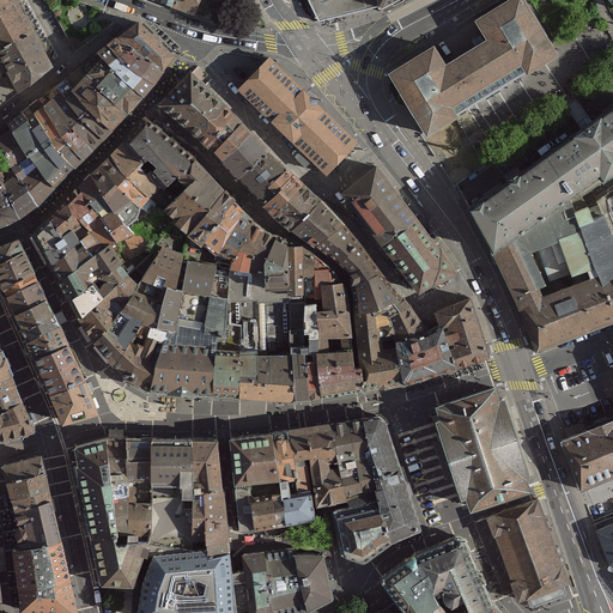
[(0,0),(0,50),(35,31),(24,11),(17,0),(0,0)]
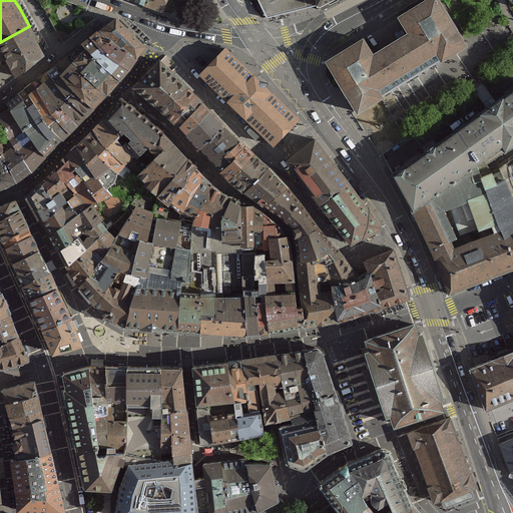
[(135,0),(162,10),(165,2),(166,0),(135,0)]
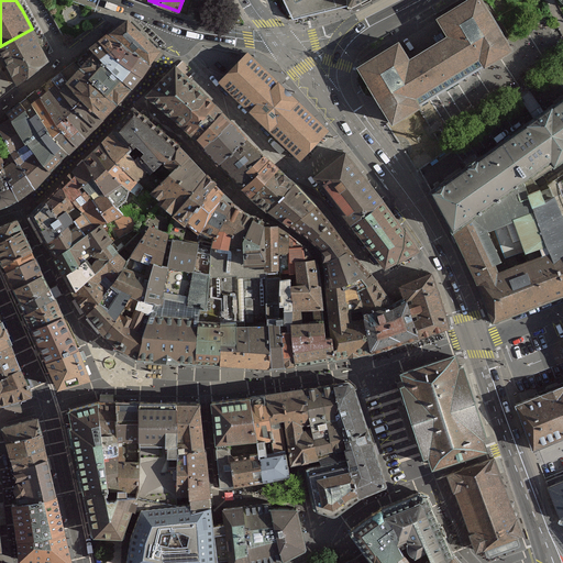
[(284,0),(294,18),(317,12),(338,7),(334,0),(284,0)]
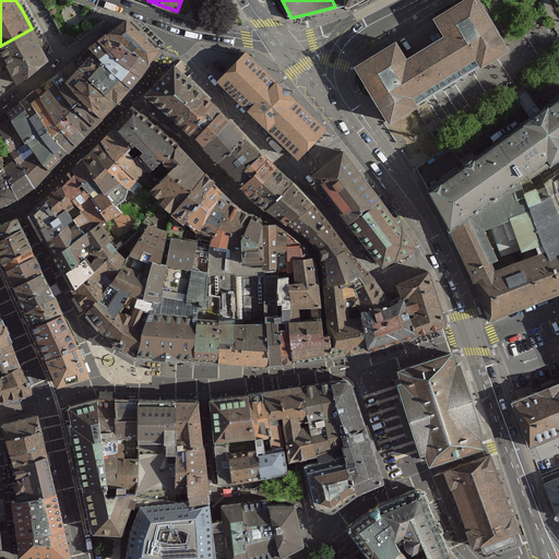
[(395,39),(354,66),(390,122),(403,115),(510,49),(479,0),(461,0),(433,18),(443,35),(407,58),(395,39)]
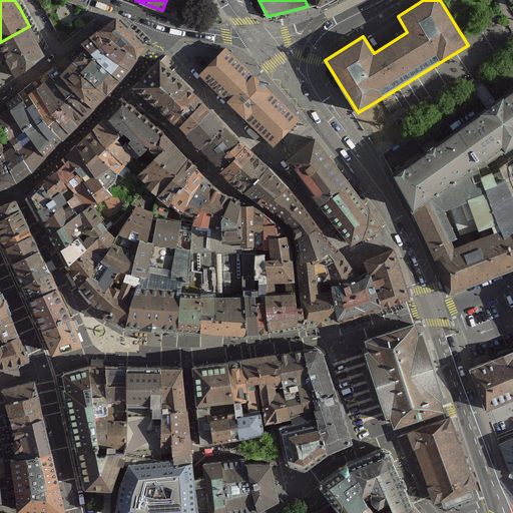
[(117,19),(102,30),(138,58),(147,46),(133,33),(119,19),(117,19)]
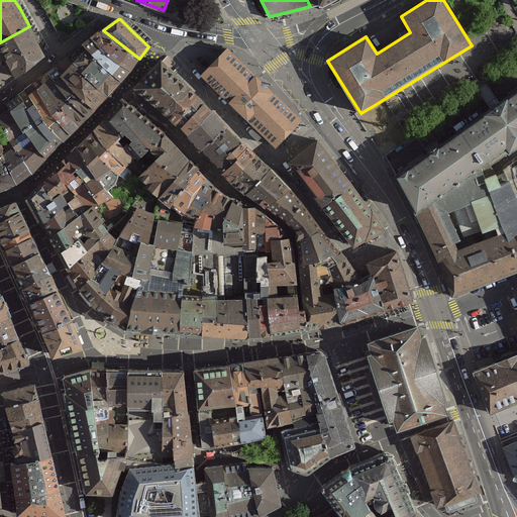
[(14,69),(18,77),(37,62),(45,56),(41,47),(29,26),(0,42),(0,43),(4,52),(7,57),(9,61),(11,65),(14,69)]
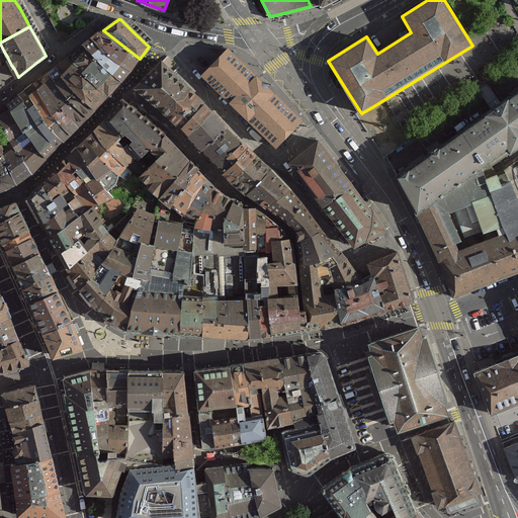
[(103,30),(94,37),(133,70),(137,64),(140,59),(103,30)]
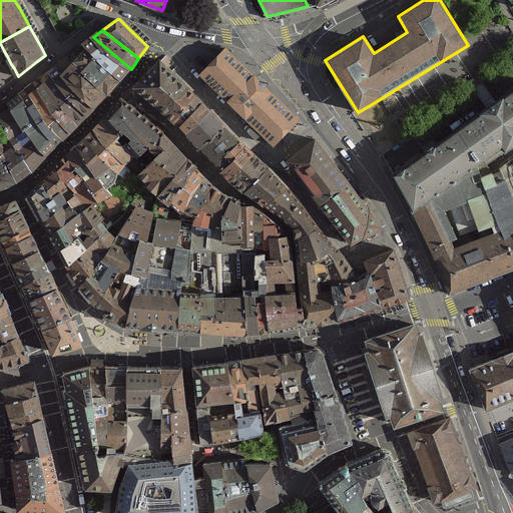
[(93,37),(85,43),(121,80),(125,75),(131,69),(93,37)]
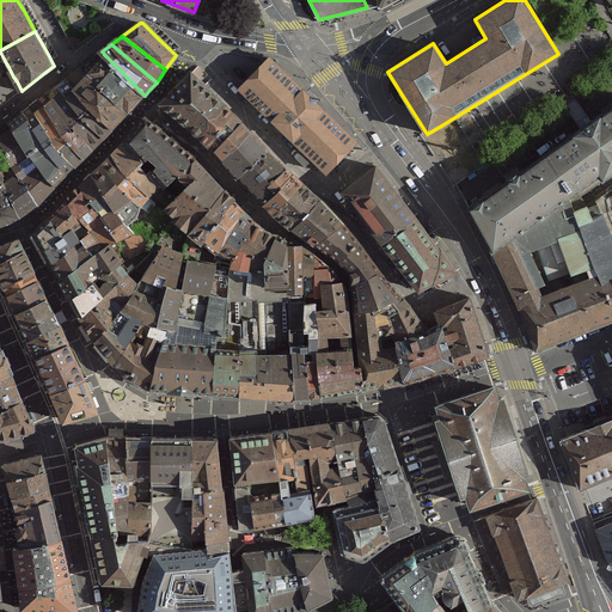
[(102,51),(83,67),(129,114),(138,104),(145,96),(102,51)]
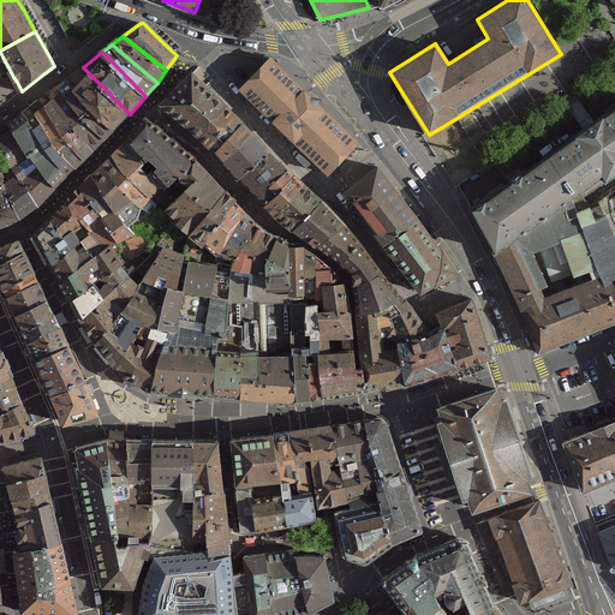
[(256,75),(242,90),(328,173),(348,153),(358,142),(272,59),(256,75)]
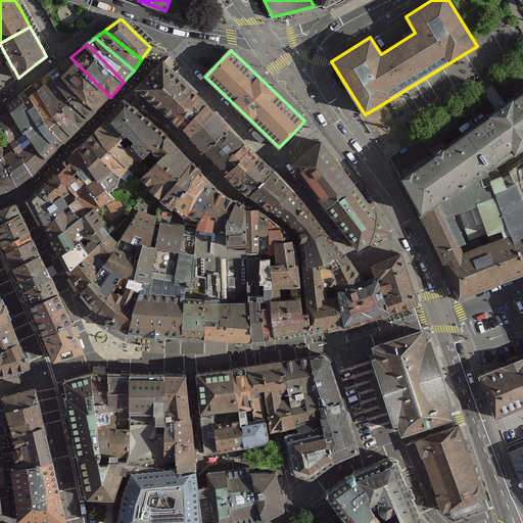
[(70,57),(57,67),(64,76),(97,110),(106,100),(110,97),(70,57)]
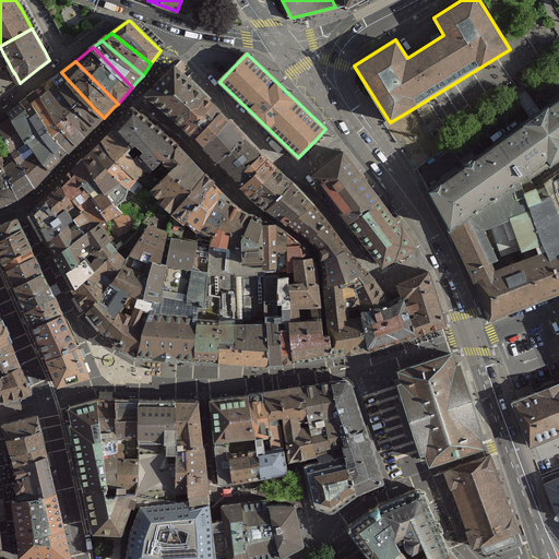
[(228,114),(175,61),(146,91),(199,142),(228,114)]
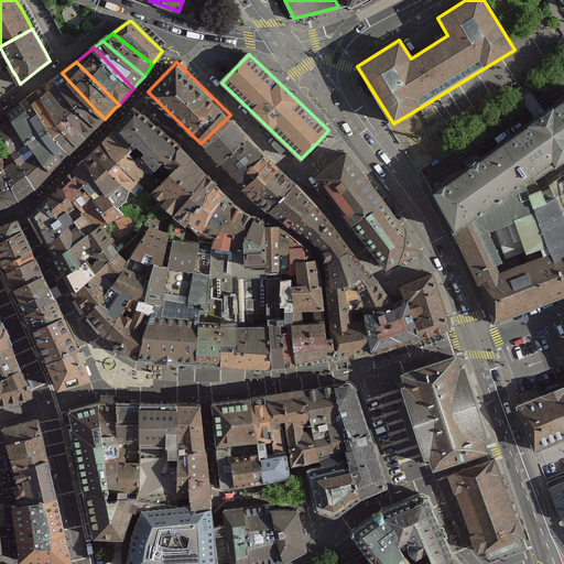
[(62,73),(44,86),(87,137),(91,133),(100,123),(105,119),(69,82),(62,73)]
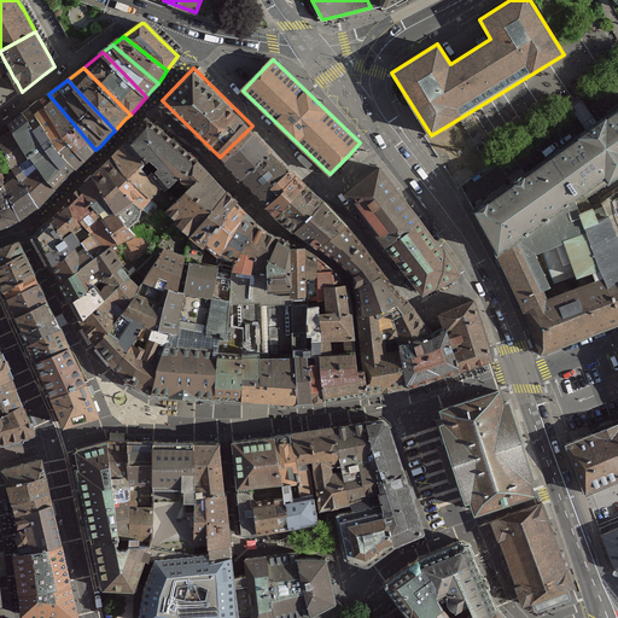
[(48,94),(41,100),(87,159),(91,155),(95,150),(48,94)]
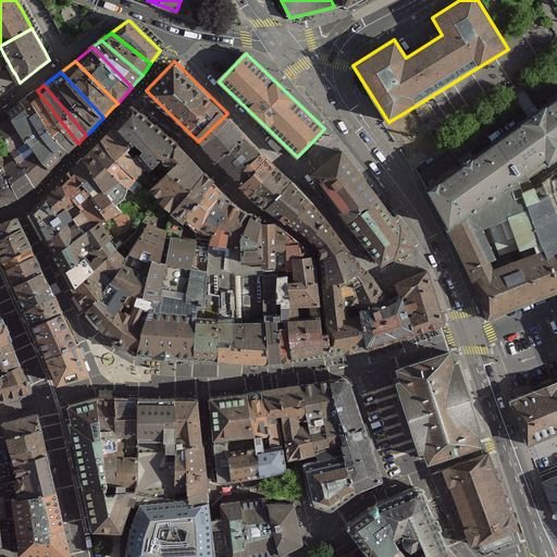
[(37,90),(28,97),(70,151),(74,147),(78,144),(37,90)]
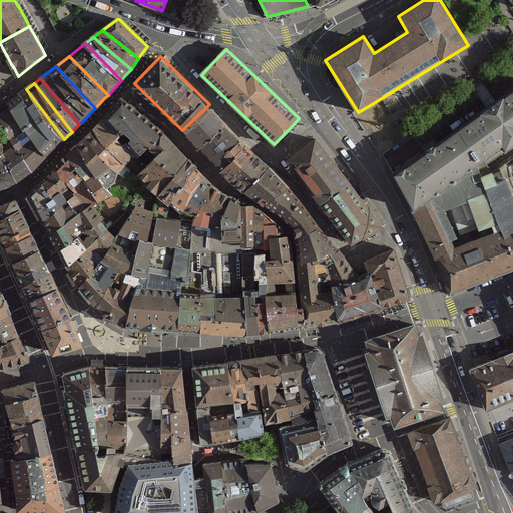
[(512,83),(394,167),(417,221),(448,290),(448,289),(512,263),(512,83)]
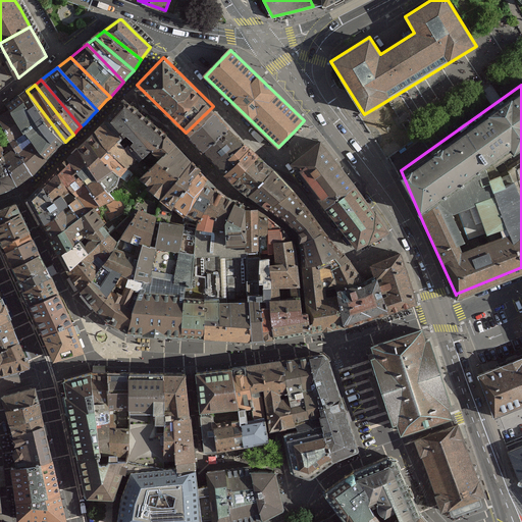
[(23,93),(20,95),(59,147),(61,145),(65,142),(27,91),(23,93)]
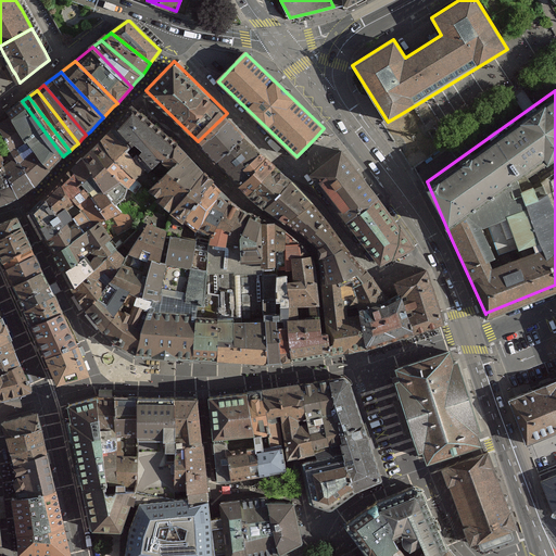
[(15,106),(9,112),(13,117),(28,141),(28,140),(51,168),(60,160),(63,156),(22,101),(15,106)]
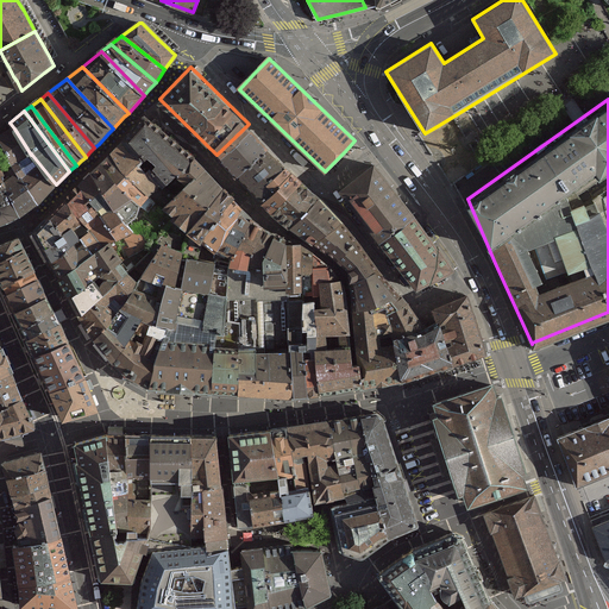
[(149,117),(127,144),(149,164),(155,161),(163,168),(155,173),(164,187),(167,192),(181,179),(201,161),(149,117)]
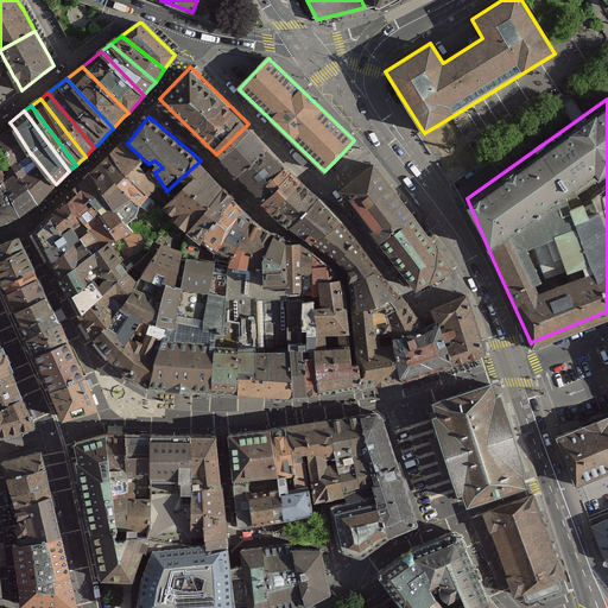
[(2,128),(0,128),(0,134),(1,138),(8,132),(7,130),(10,128),(7,124),(2,128)]
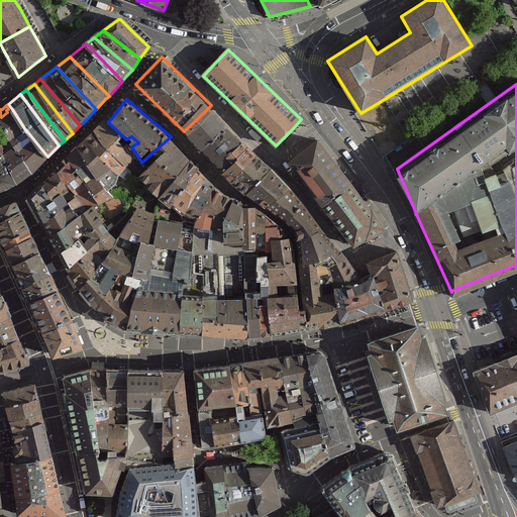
[(211,105),(184,131),(193,140),(220,114),(211,105)]
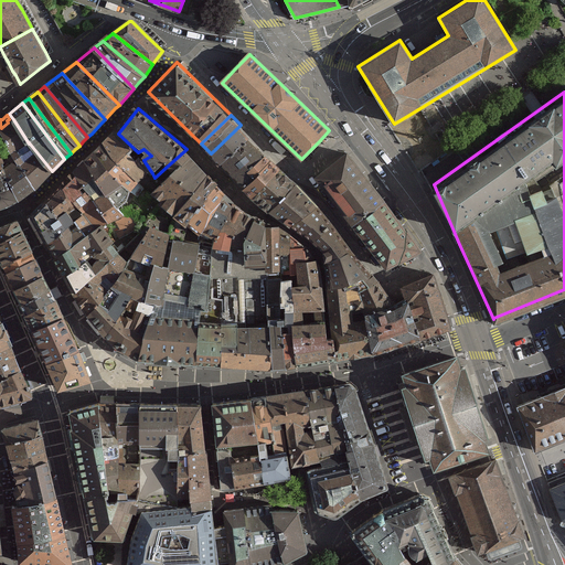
[(8,123),(1,128),(7,138),(14,153),(13,155),(38,188),(43,181),(52,171),(29,142),(29,144),(13,119),(8,123)]
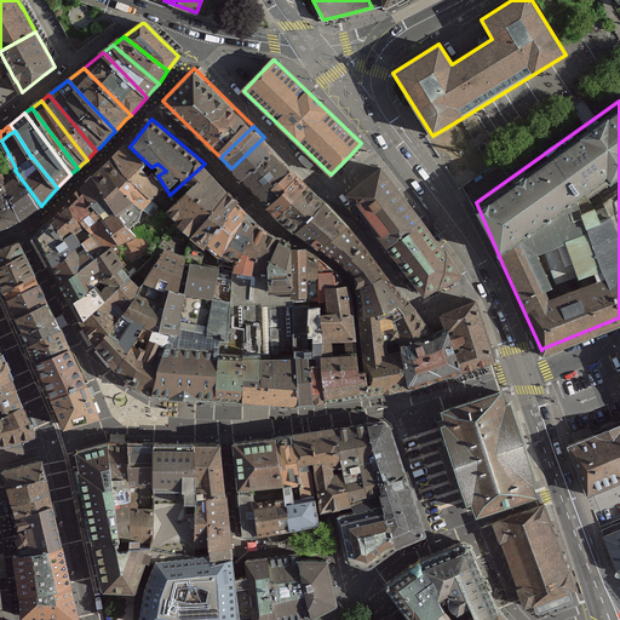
[(231,168),(246,184),(279,153),(264,137),(231,168)]
